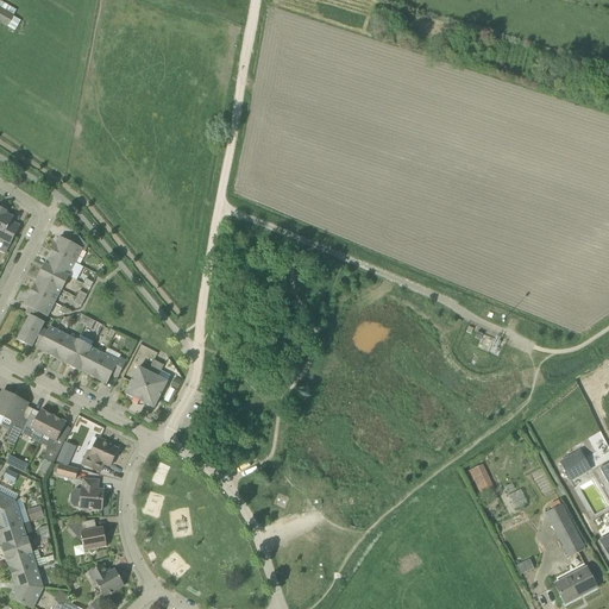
[(0,23),(7,27),(13,16),(0,7),(0,23)]
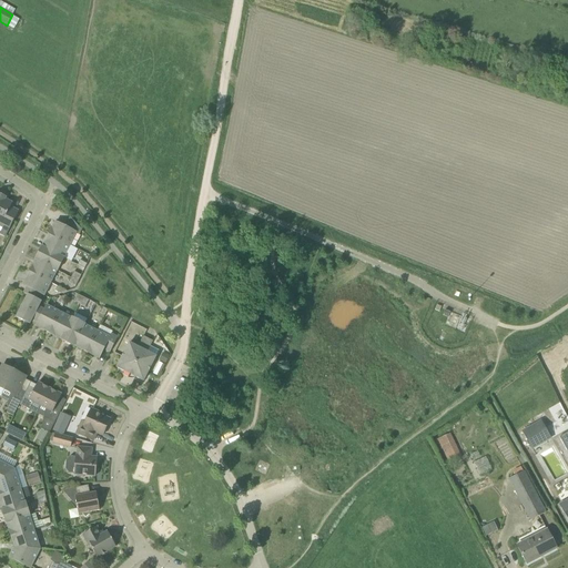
[(7,198),(1,195),(0,198),(0,225),(9,230),(19,211),(10,206),(12,203),(6,200),(7,198)]
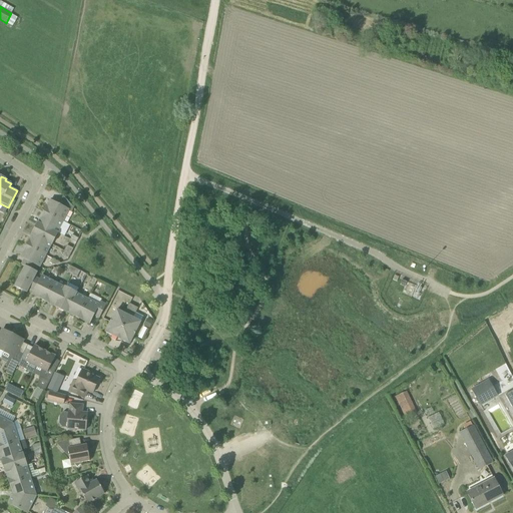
[(44,211),(63,221),(68,210),(71,211),(74,207),(63,196),(58,205),(50,200),(44,211)]
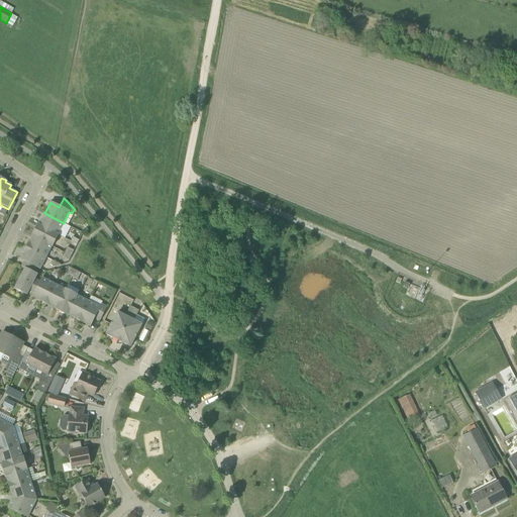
[(44,213),(38,225),(58,234),(64,223),(44,213)]
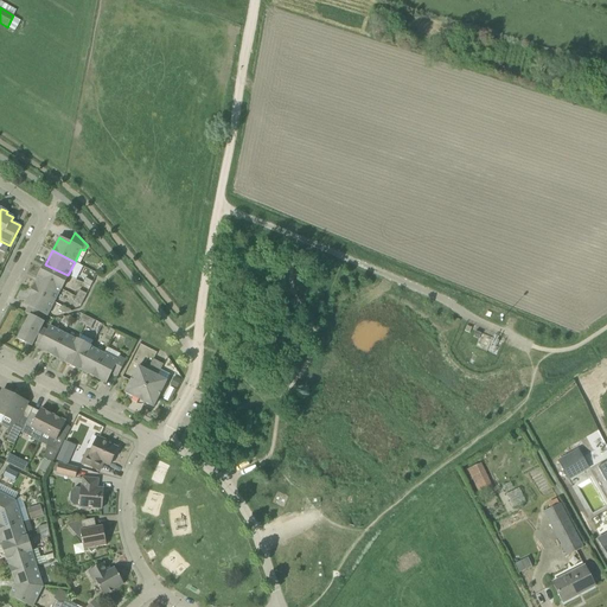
[(38,278),(61,289),(62,289),(69,276),(68,275),(45,264),(45,263),(38,278)]
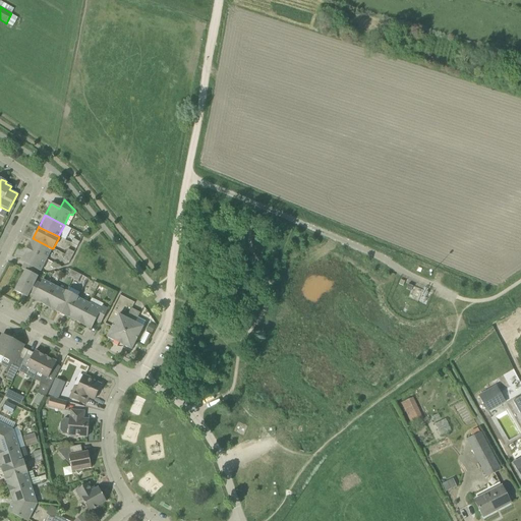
[(26,250),(46,259),(52,248),(33,238),(26,250)]
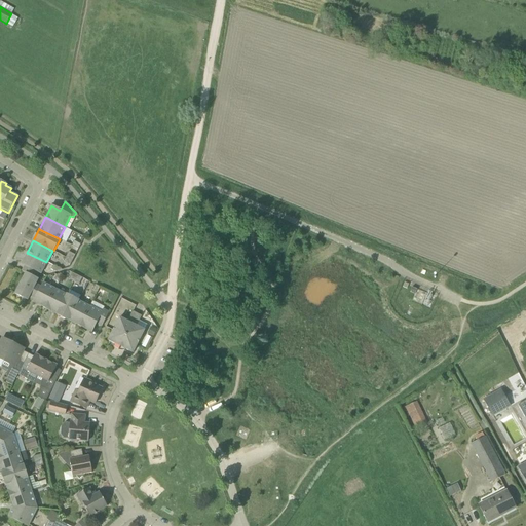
[(69,252),(66,257),(72,261),(75,255),(69,252)]
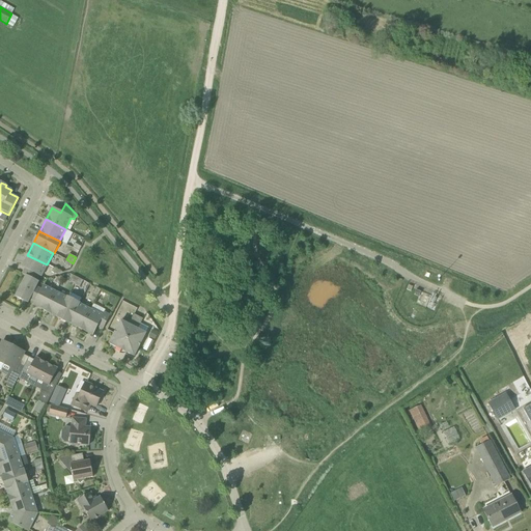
[(22,274),(26,276),(33,280),(36,274),(42,277),(47,264),(27,255),(22,267),(25,268),(22,274)]
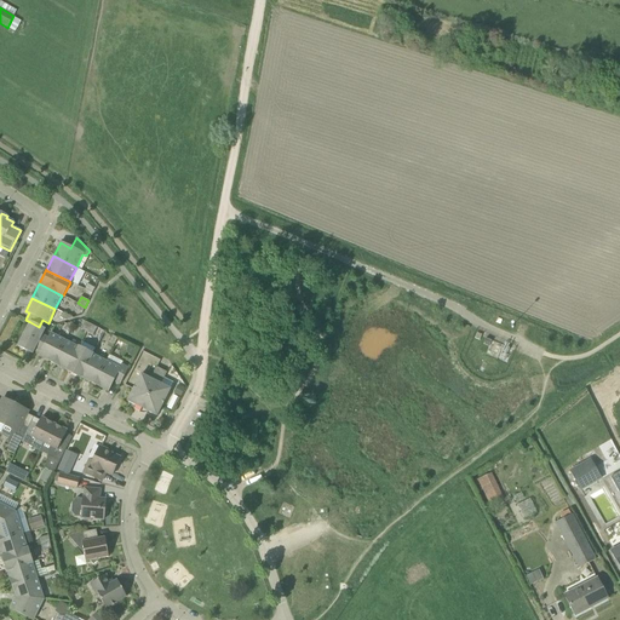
[(45,329),(39,327),(30,322),(18,346),(33,354),(35,349),(41,351),(49,338),(41,336),(45,329)]
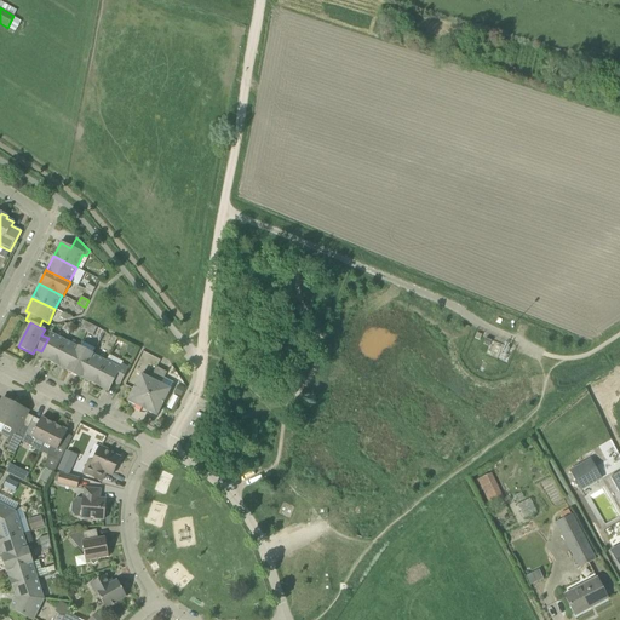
[(74,322),(67,325),(64,329),(69,333),(74,322)]
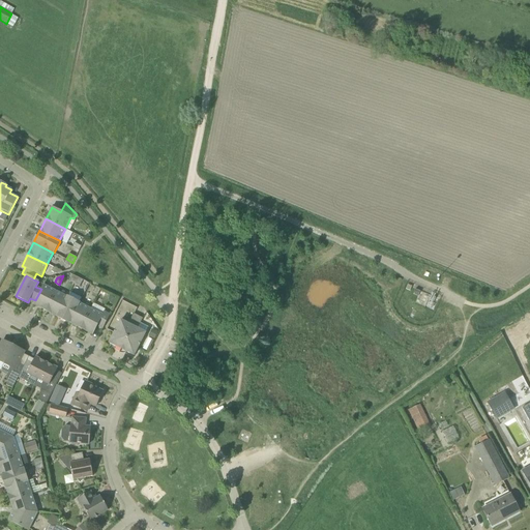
[(69,282),(75,285),(78,277),(72,275),(69,282)]
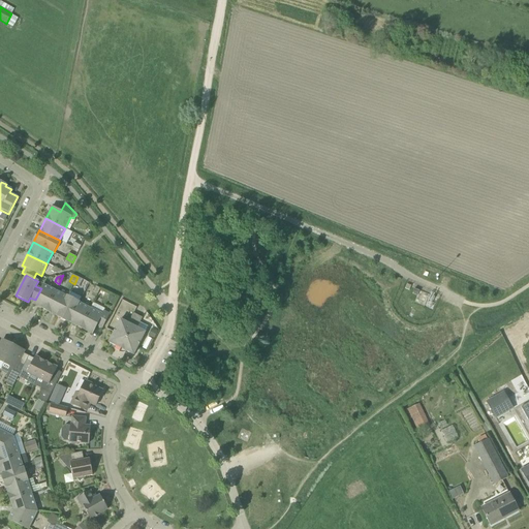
[(80,286),(83,280),(78,277),(74,284),(80,286)]
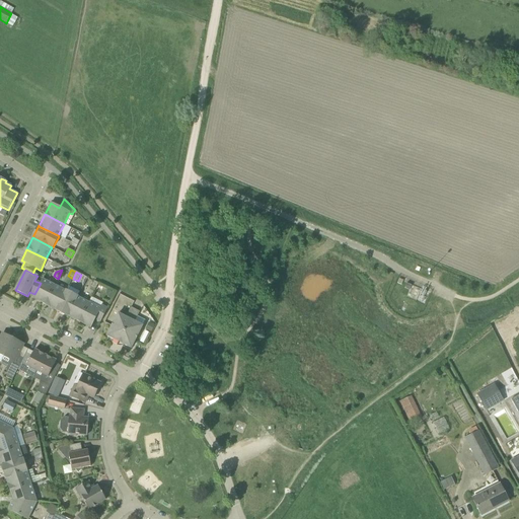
[(41,283),(34,294),(32,298),(45,304),(54,285),(43,279),(41,283)]
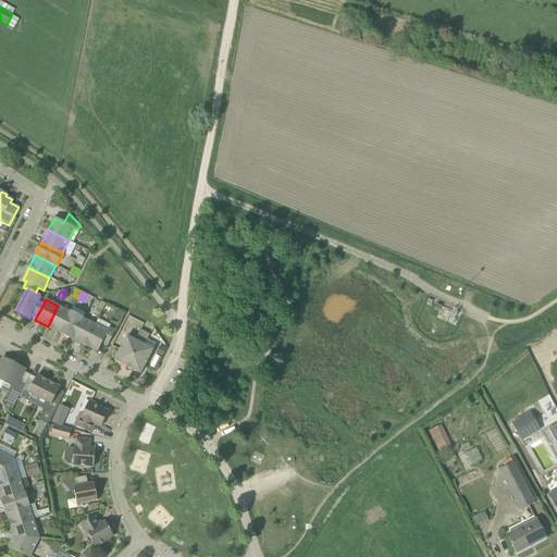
[(71,312),(58,306),(48,326),(60,333),(71,312)]
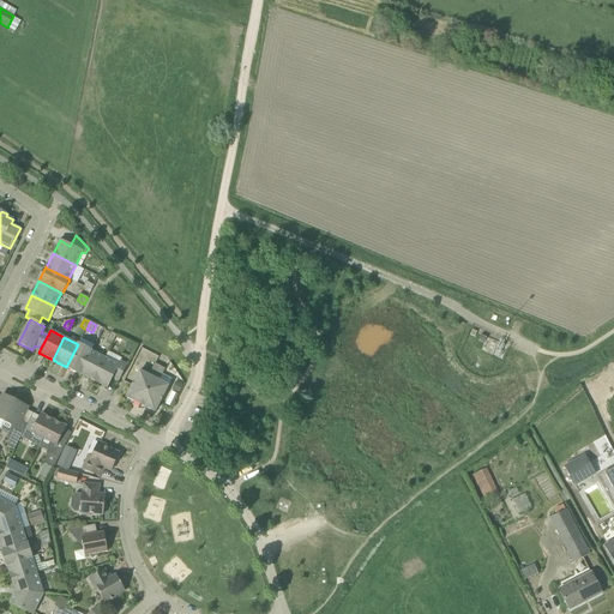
[(79,374),(80,374),(91,351),(92,350),(78,343),(78,344),(66,367),(79,374)]
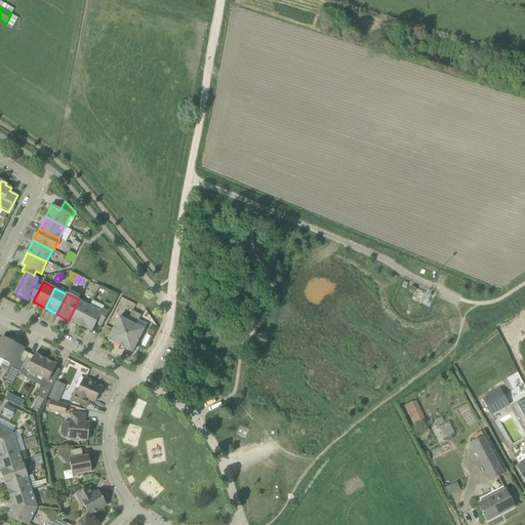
[(90,307),(78,300),(69,320),(80,326),(90,307)]
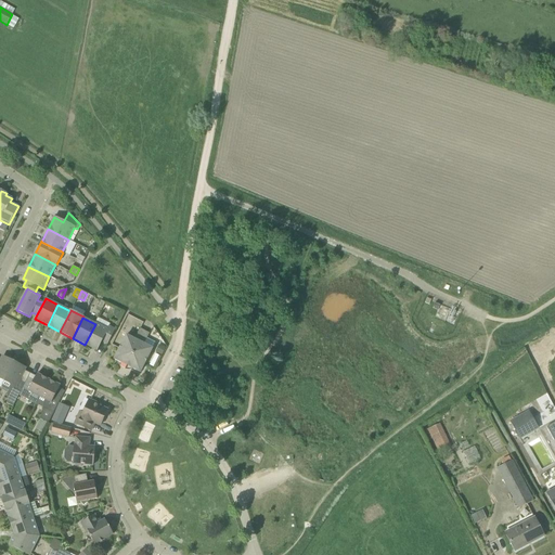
[(107,330),(95,324),(85,345),(97,350),(102,341),(107,345),(115,330),(108,326),(107,330)]
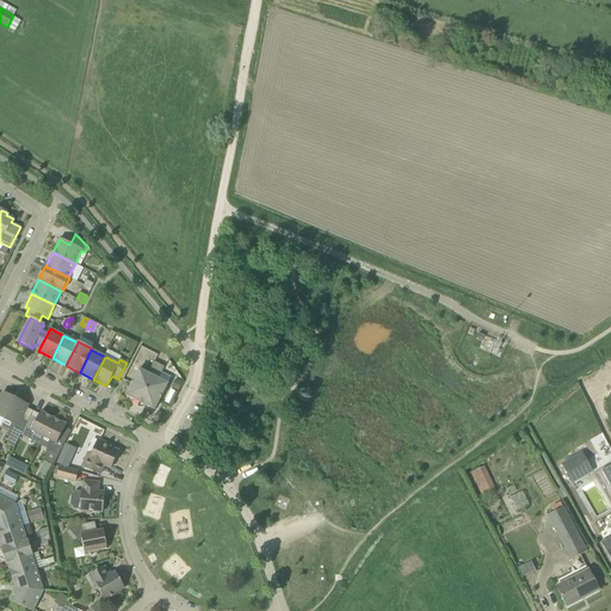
[(139,369),(125,395),(135,401),(139,400),(143,402),(144,405),(154,411),(167,384),(159,380),(165,368),(154,362),(148,374),(139,369)]
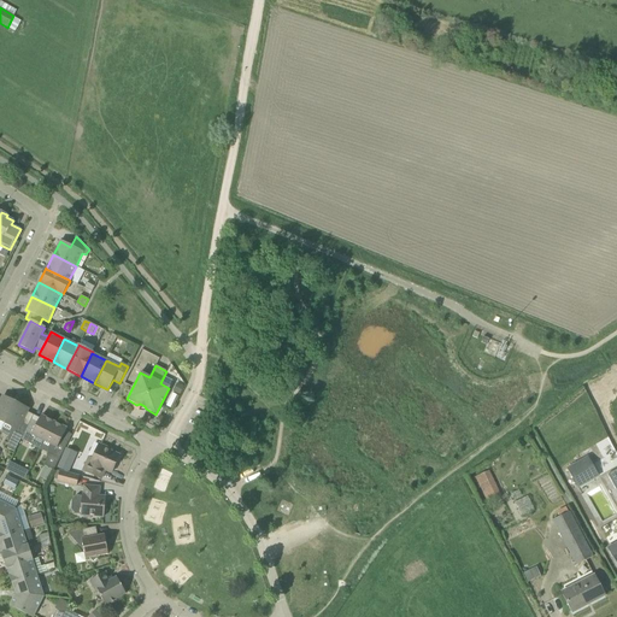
[(177,383),(172,392),(180,395),(184,387),(177,383)]
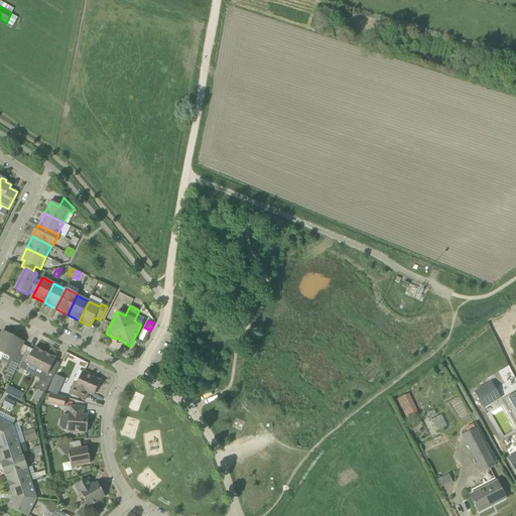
[(144,343),(149,332),(144,330),(139,341),(144,343)]
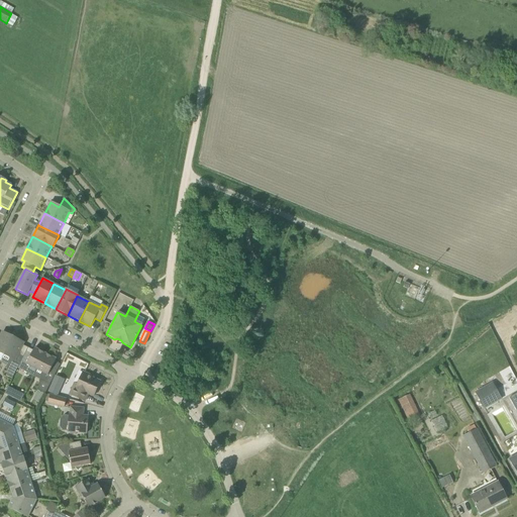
[(0,353),(4,355),(13,336),(12,335),(12,337),(2,332),(1,335),(0,335),(0,353)]
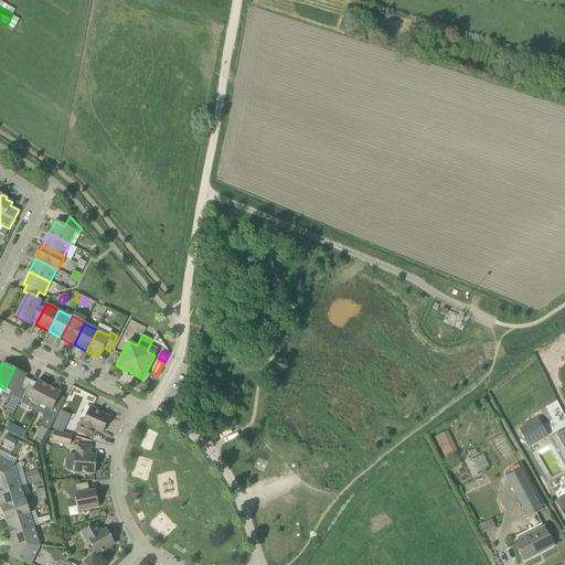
[(19,403),(25,390),(20,387),(25,374),(16,370),(17,369),(14,368),(4,388),(11,392),(8,397),(7,411),(13,414),(19,403)]
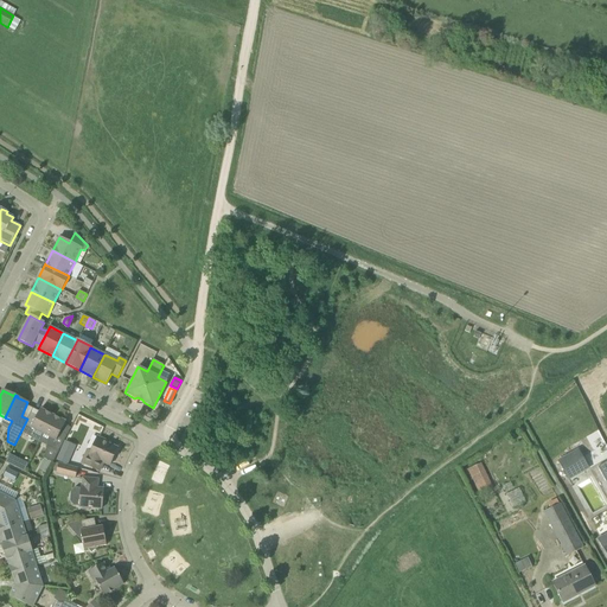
[(37,415),(31,411),(27,419),(20,433),(32,439),(36,430),(44,434),(53,415),(40,409),(37,415)]
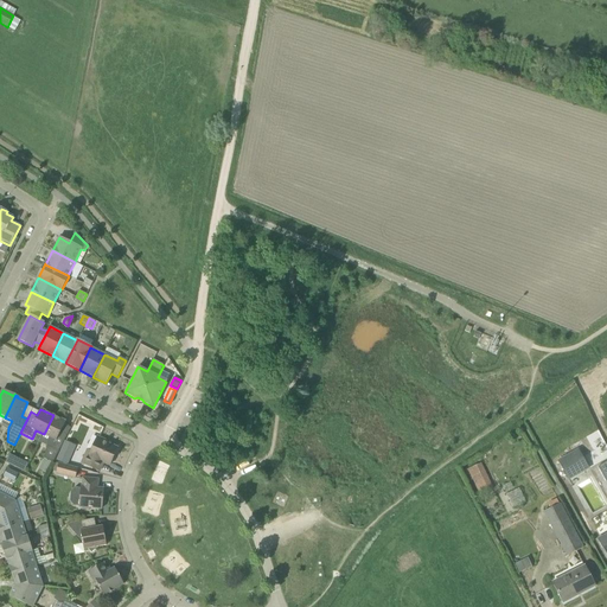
[(44,434),(50,438),(44,459),(52,464),(66,435),(61,433),(65,422),(53,415),(44,434)]
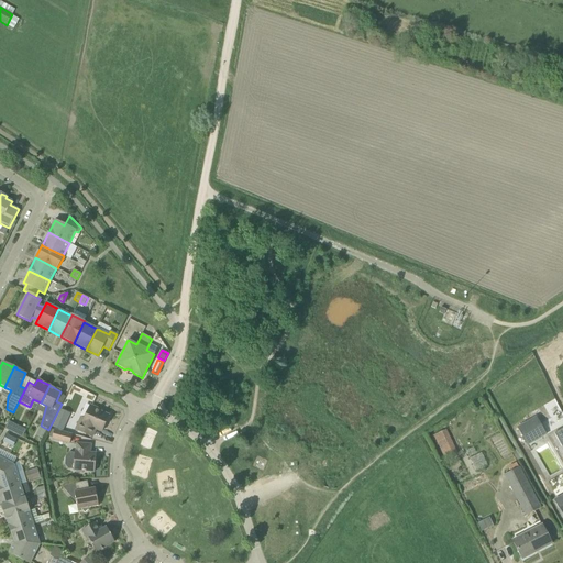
[(101,432),(105,427),(109,416),(100,412),(101,410),(90,406),(85,419),(81,418),(76,430),(92,438),(96,429),(101,432)]
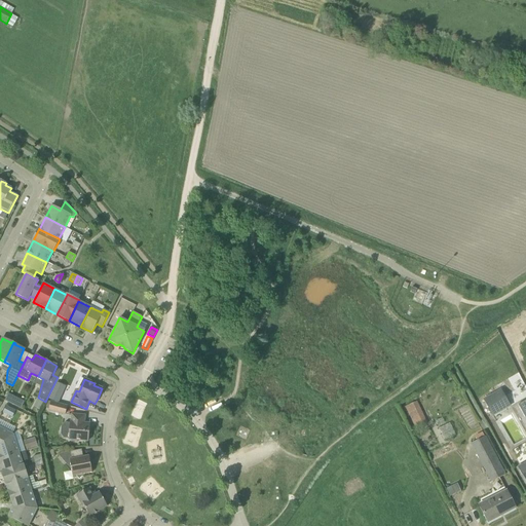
[(59,403),(66,386),(57,382),(49,399),(59,403)]
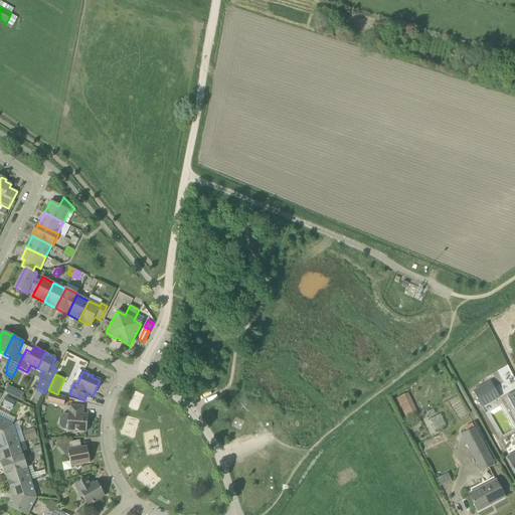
[(478,399),(495,389),(491,381),(473,391),(478,399)]
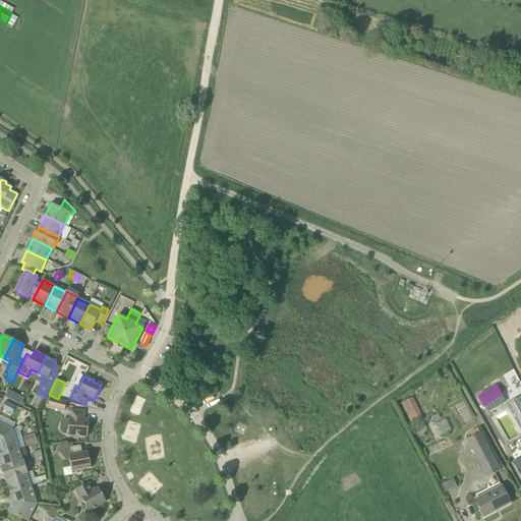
[(411,425),(414,424),(418,422),(423,419),(413,398),(401,403),(411,425)]
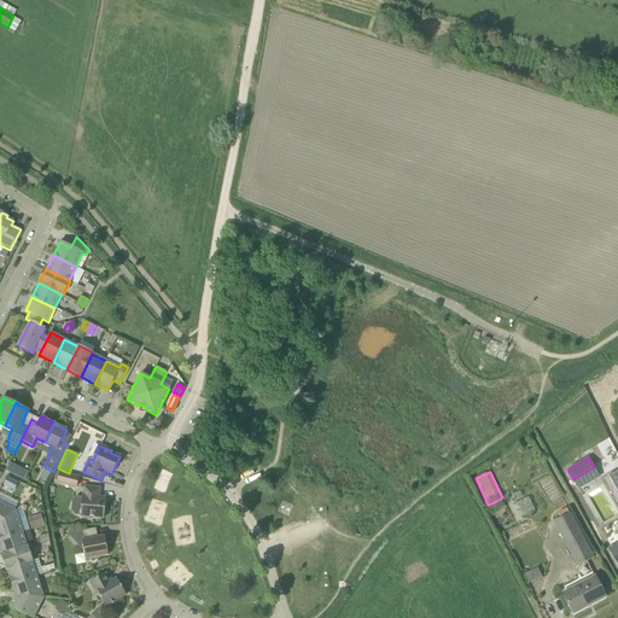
[(79,478),(59,473),(57,483),(76,488),(79,478)]
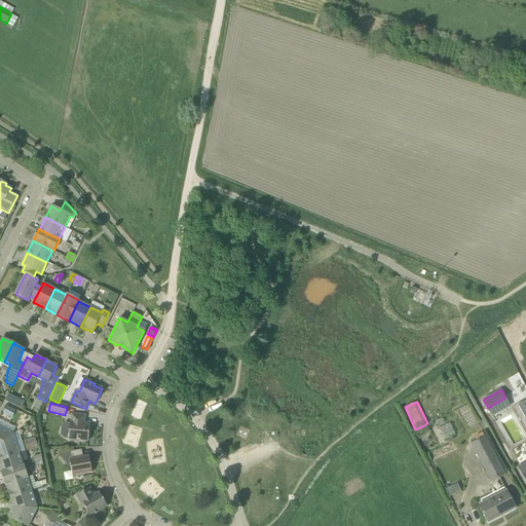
[(78,440),(88,441),(89,427),(87,427),(87,424),(89,425),(89,424),(84,423),(84,416),(72,415),(71,422),(70,422),(69,430),(62,429),(61,435),(64,438),(69,439),(71,440),(71,442),(77,442),(78,440)]
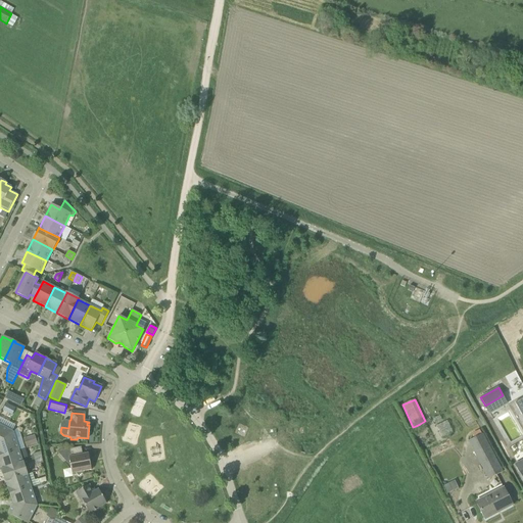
[(441,435),(452,431),(448,421),(437,425),(441,435)]
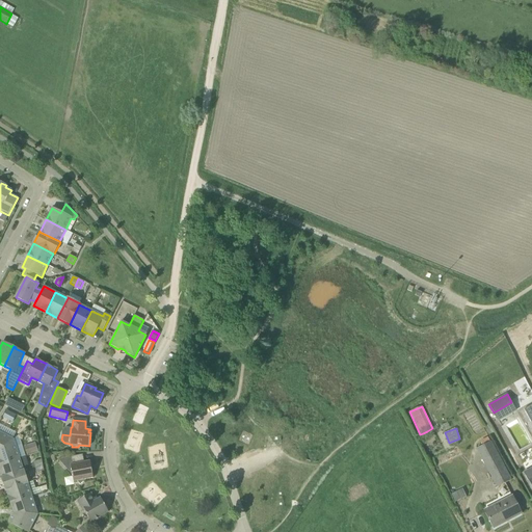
[(0,450),(14,440),(0,432),(0,450)]
